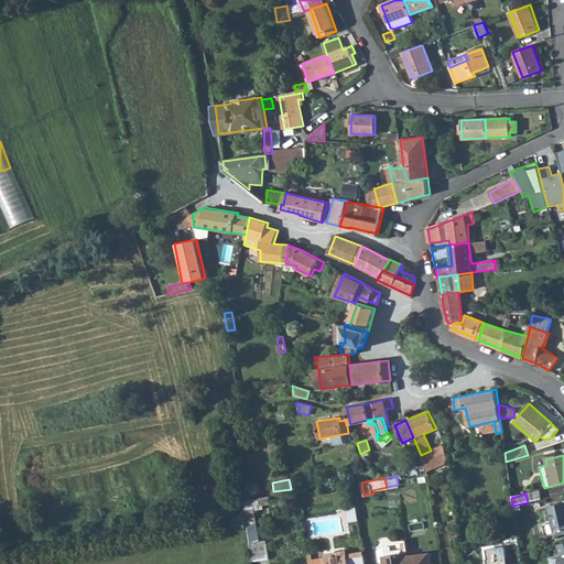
[(563,503),(551,507),(553,520),(542,522),(545,538),(563,533),(563,503)]
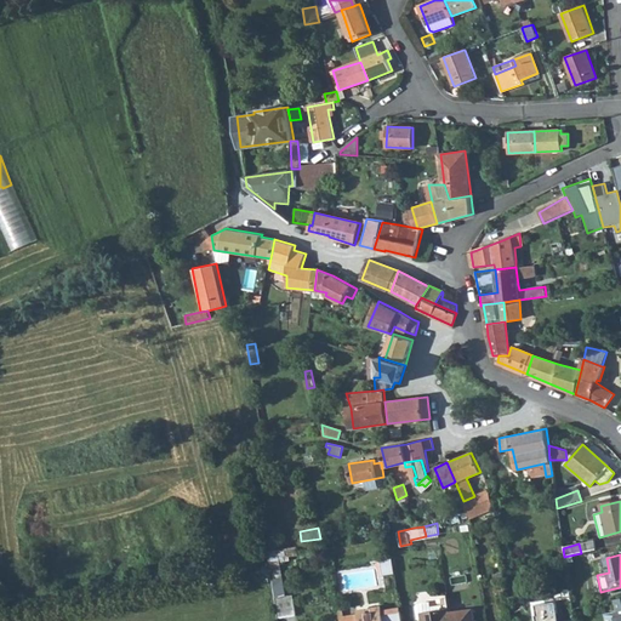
[(392,557),(380,559),(382,574),(394,573),(392,557)]
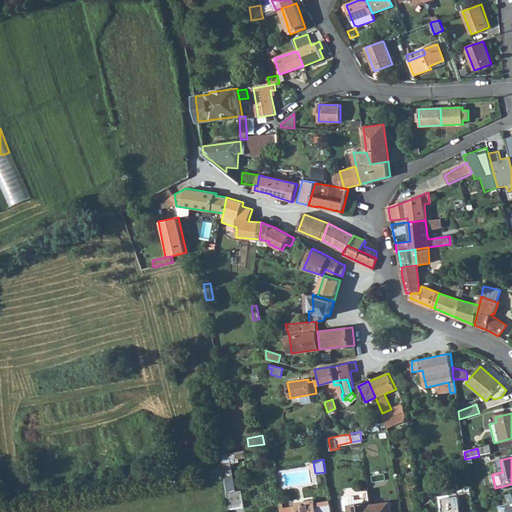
[(233,477),(226,477),(230,507),(244,506),(241,489),(235,490),(233,477)]
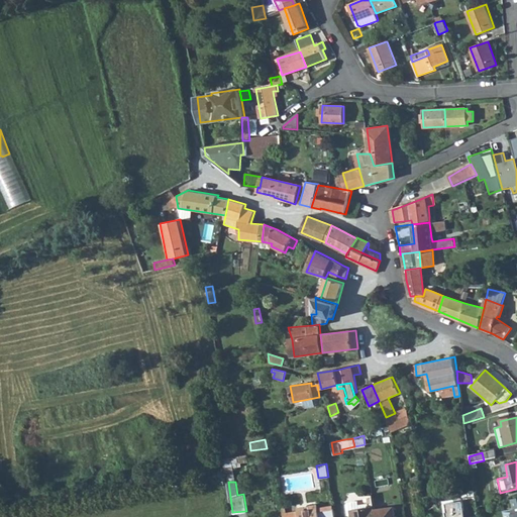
[(363,498),(364,508),(375,507),(373,497),(363,498)]
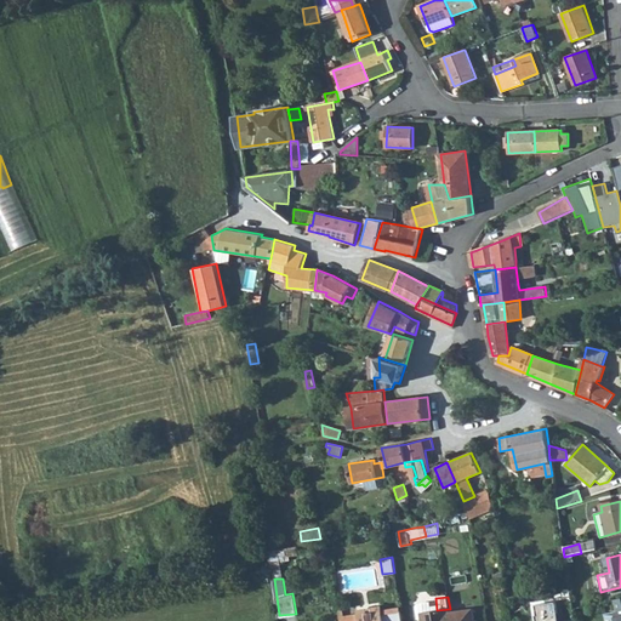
[(422,620),(451,620),(450,611),(450,609),(437,610),(432,611),(431,600),(421,602),(419,604),(420,615),(422,615),(422,620)]
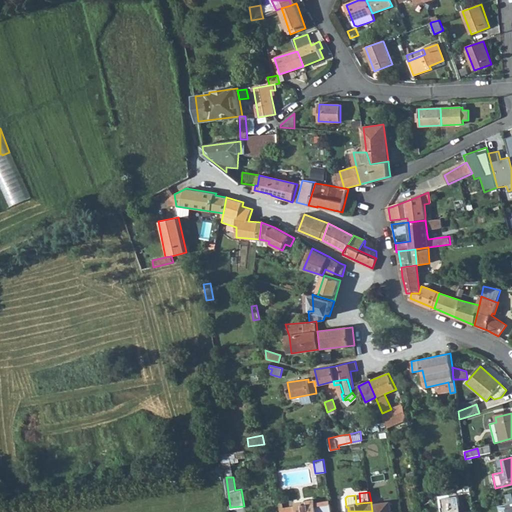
[(458,511),(456,496),(440,498),(442,511),(458,511)]
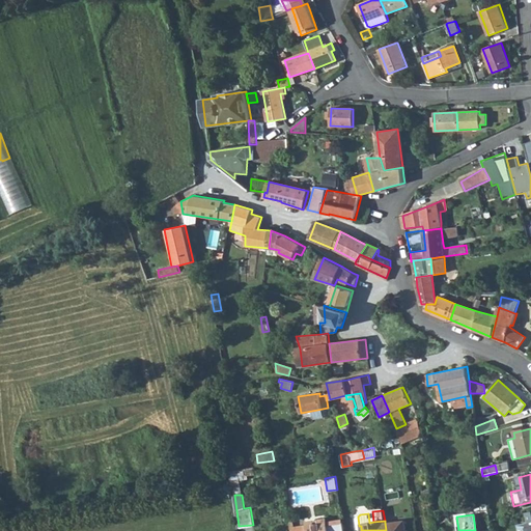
[(343,530),(342,521),(327,524),(326,521),(305,525),(306,530),(302,530),(343,530)]
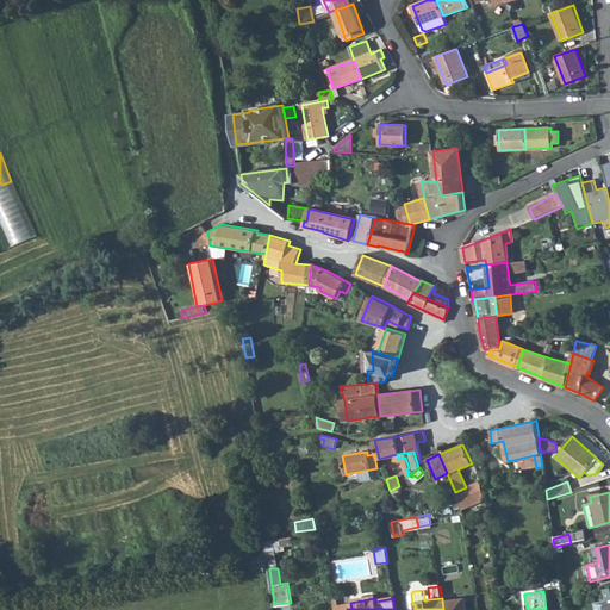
[(466,609),(465,598),(442,601),(443,609),(466,609)]
